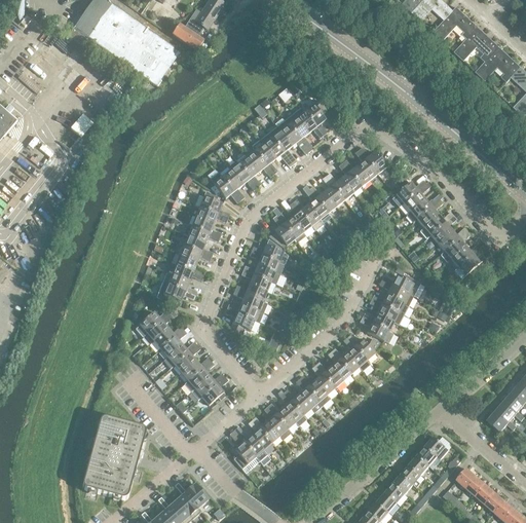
[(92,0),(91,2),(68,36),(83,47),(90,51),(97,42),(156,84),(180,50),(107,0),(92,0)]
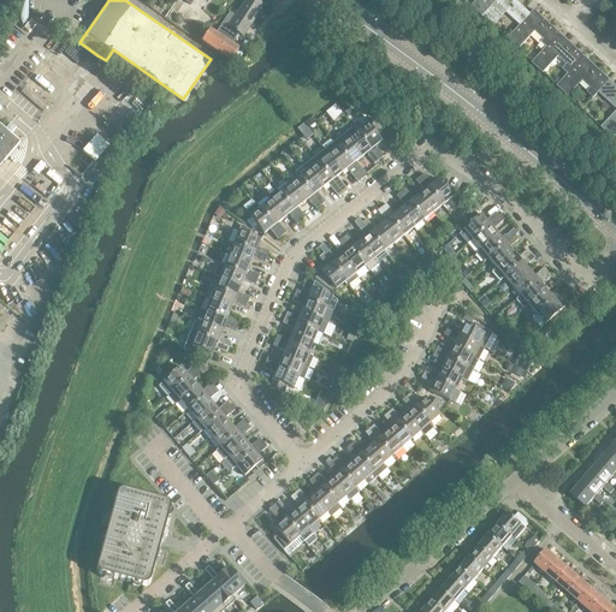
[(238,46),(232,42),(240,33),(243,35),(265,3),(261,0),(243,0),(235,12),(230,10),(215,31),(209,27),(201,39),(230,58),(238,46)]
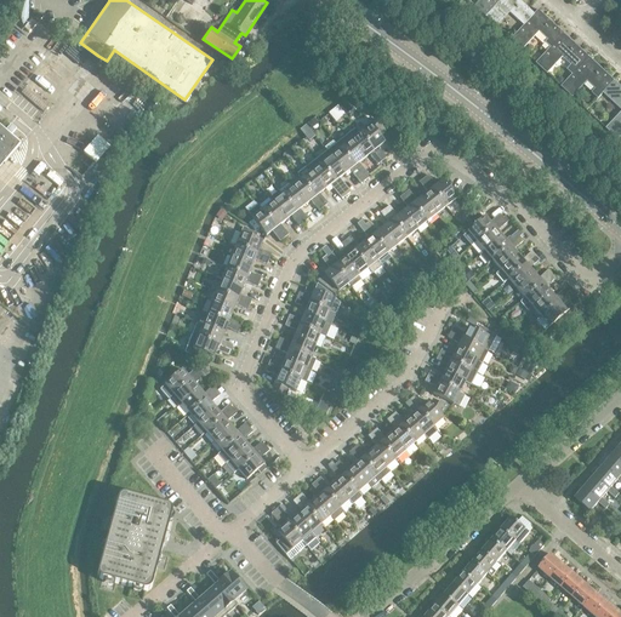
[(485,13),(497,0),(482,0),(477,6),(485,13)]
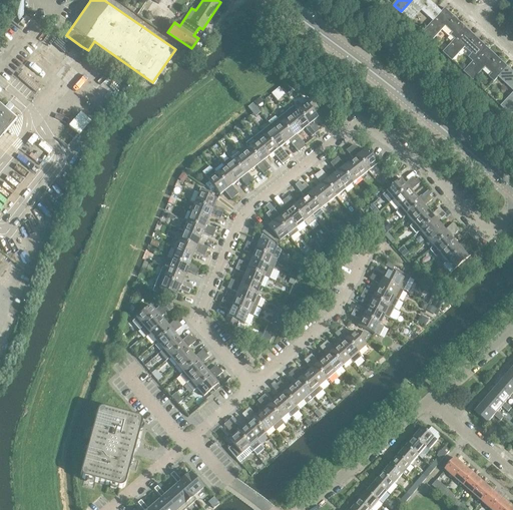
[(433,19),(442,9),(431,0),(411,0),(401,11),(409,18),(420,6),(433,18),(433,19)]
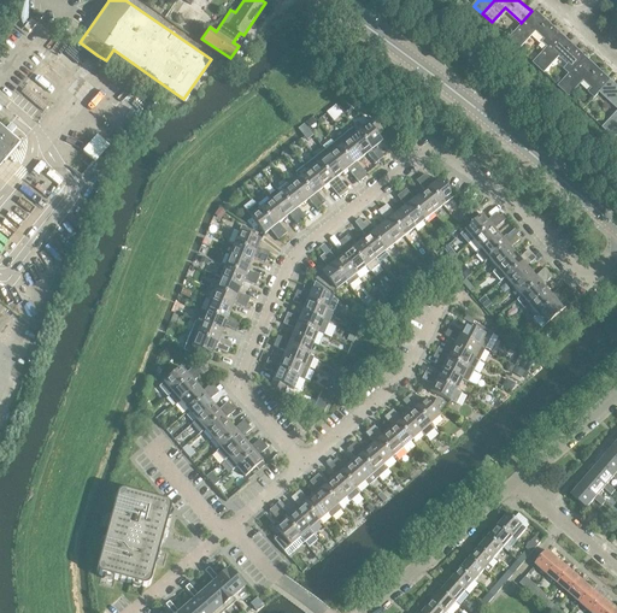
[(542,39),(547,43),(560,30),(535,7),(532,11),(521,23),(521,22),(506,36),(516,45),(533,27),(544,37),(542,39)]
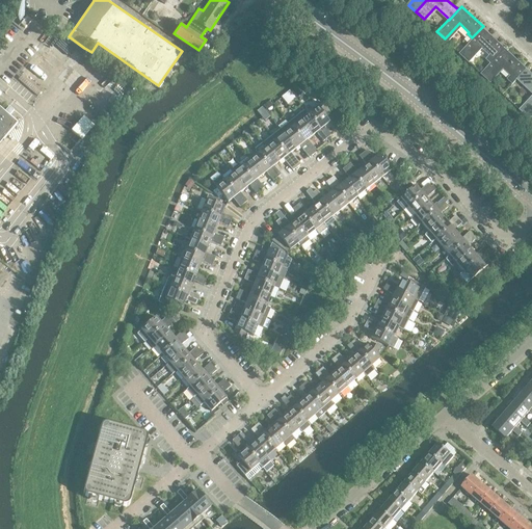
[(177,20),(171,16),(170,18),(167,16),(163,20),(170,27),(177,20)]
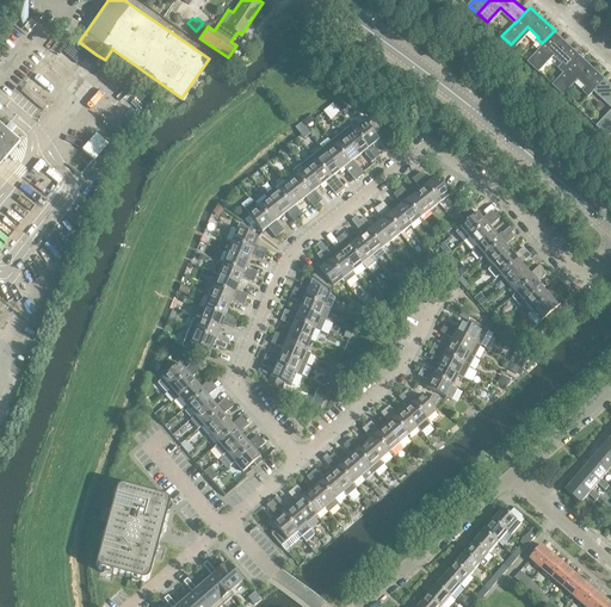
[(538,70),(554,54),(562,61),(559,66),(563,70),(568,64),(569,64),(580,53),(555,30),(542,43),(528,60),(536,68),(538,70)]
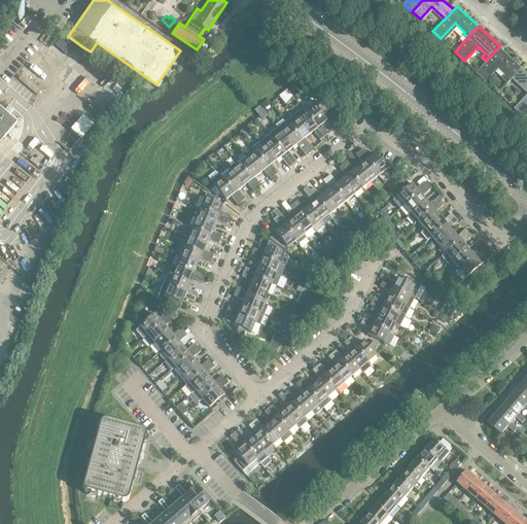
[(486,80),(499,66),(505,73),(502,76),(507,81),(512,77),(512,76),(521,66),(500,45),(491,56),(490,56),(486,61),(481,66),(476,70),(476,71),(486,80)]
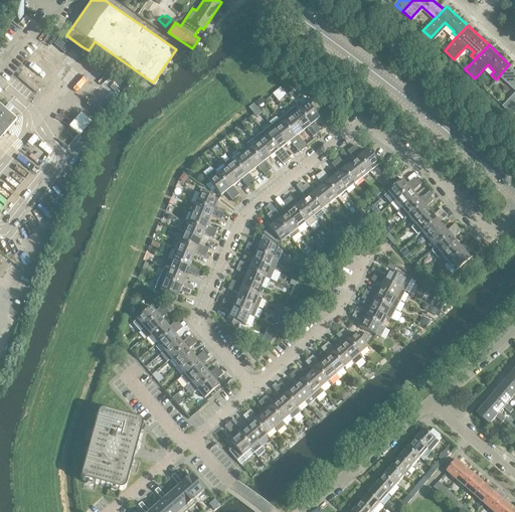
[(507,98),(502,104),(512,113),(514,109),(514,69),(509,64),(500,74),(500,75),(514,89),(514,94),(510,100),(507,98)]
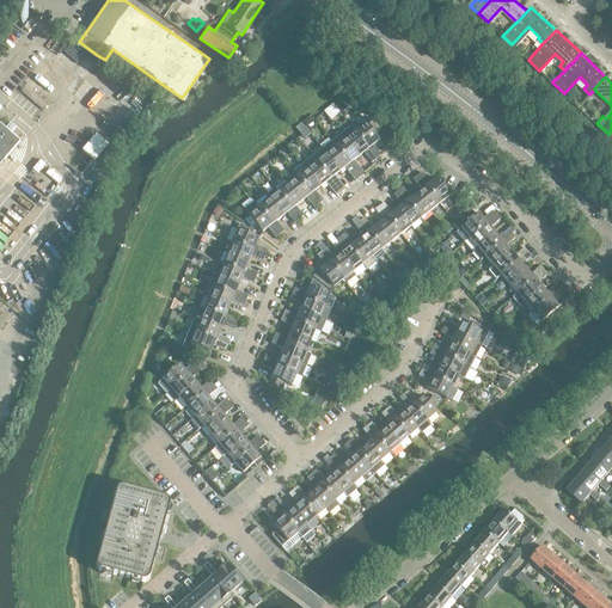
[(324,106),(331,116),(340,109),(332,100),(324,106)]
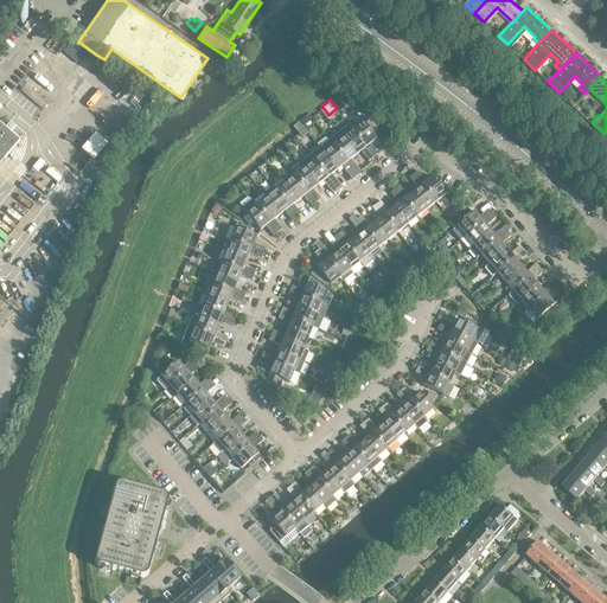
[(352,127),(374,154),(377,151),(370,141),(376,136),(371,132),(377,127),(366,115),(365,115),(365,114),(363,114),(360,114),(358,115),(358,117),(358,120),(359,121),(352,127)]
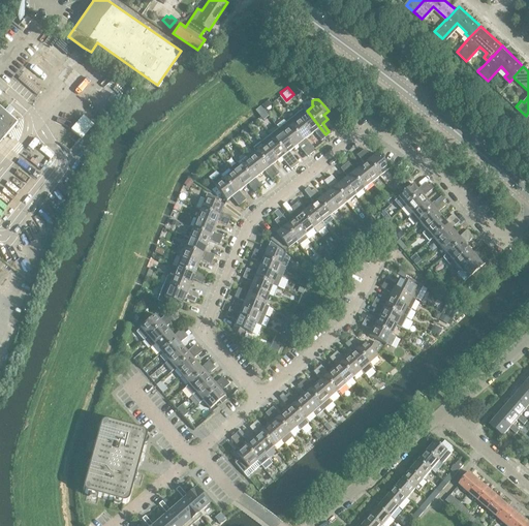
[(0,141),(17,121),(5,111),(0,106),(0,141)]
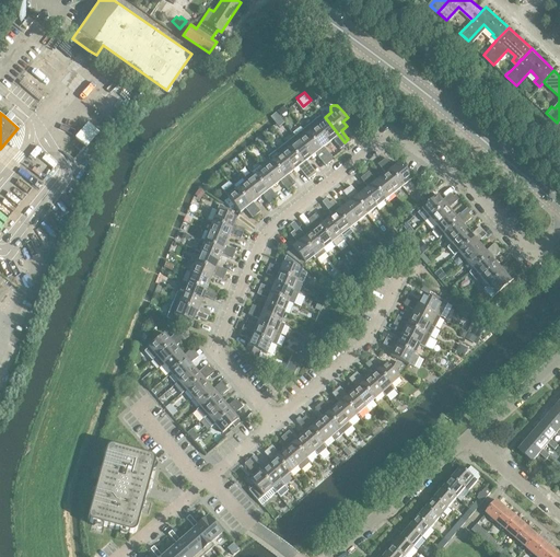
[(325,117),(322,113),(313,119),(329,140),(334,137),(340,146),(345,142),(325,117)]
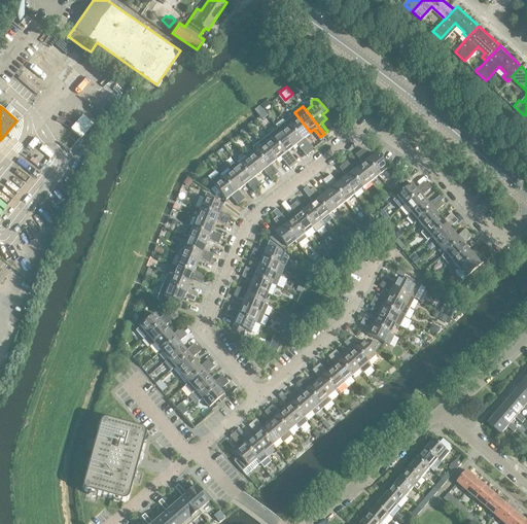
[(286,118),(310,150),(314,147),(305,136),(310,132),(294,112),(286,118)]
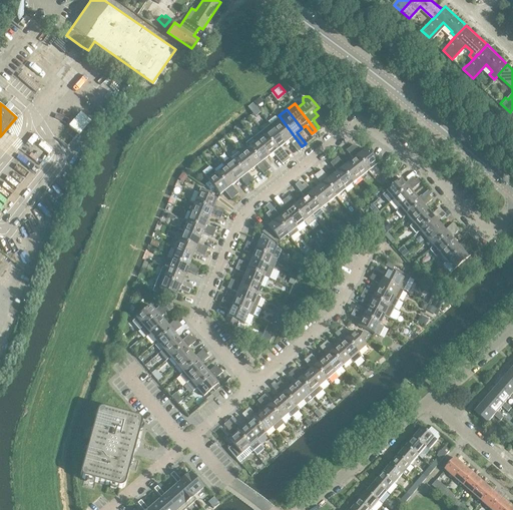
[(68,123),(79,132),(91,119),(80,110),(69,123),(68,123)]
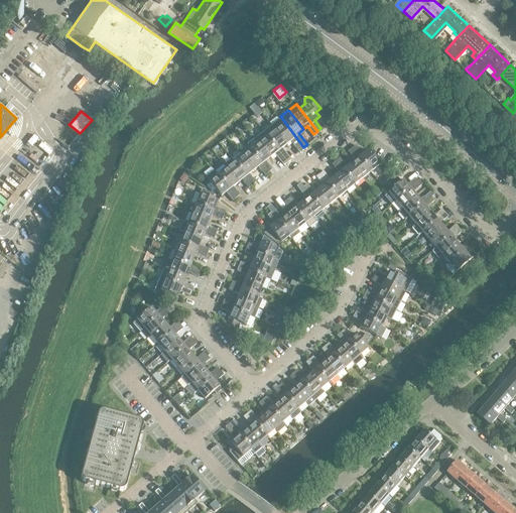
[(303,147),(280,116),(272,122),(286,141),(290,138),(299,150),(303,147)]
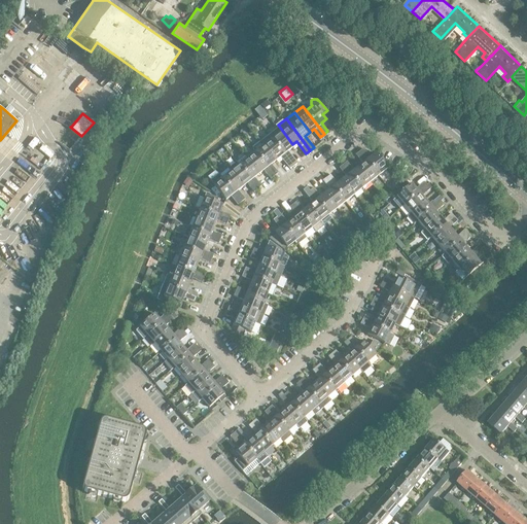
[(269,132),(293,164),(297,161),(288,148),(292,144),(278,125),(269,132)]
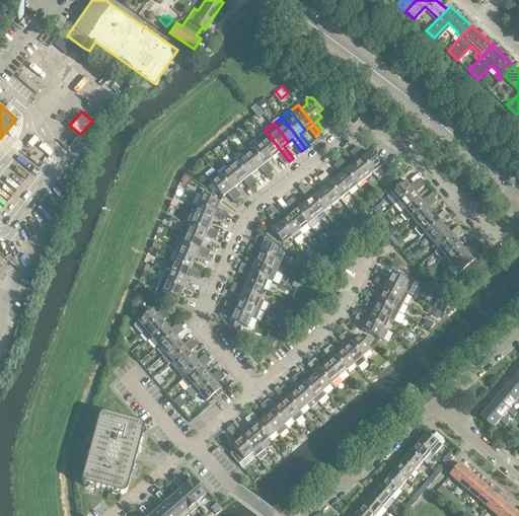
[(289,161),(265,130),(256,136),(272,156),(277,152),(286,163),(289,161)]
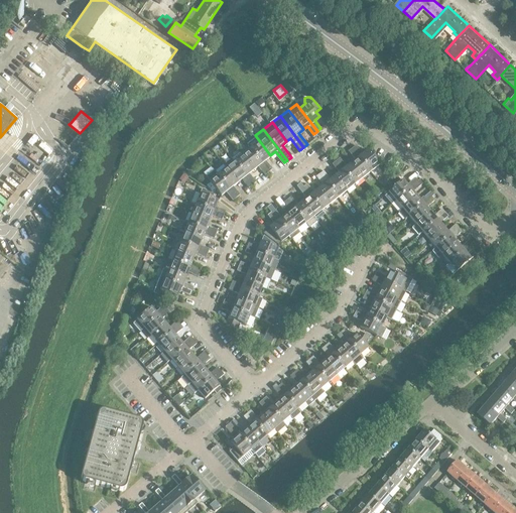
[(247,142),(250,146),(269,170),(272,167),(266,158),(270,155),(255,135),(247,142)]
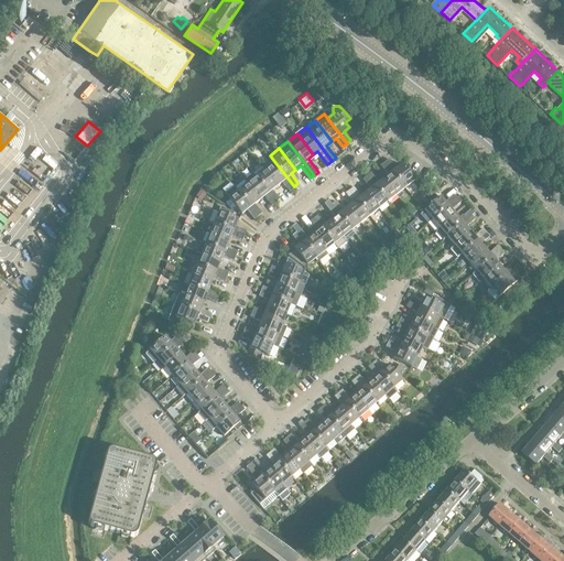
[(384,159),(405,185),(414,179),(401,161),(396,165),(389,157),(384,159)]
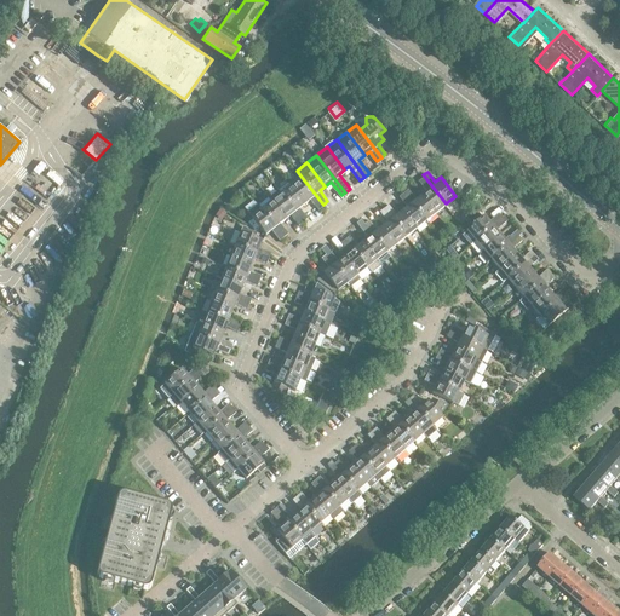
[(446,203),(423,174),(418,179),(426,189),(422,193),(436,211),(446,203)]
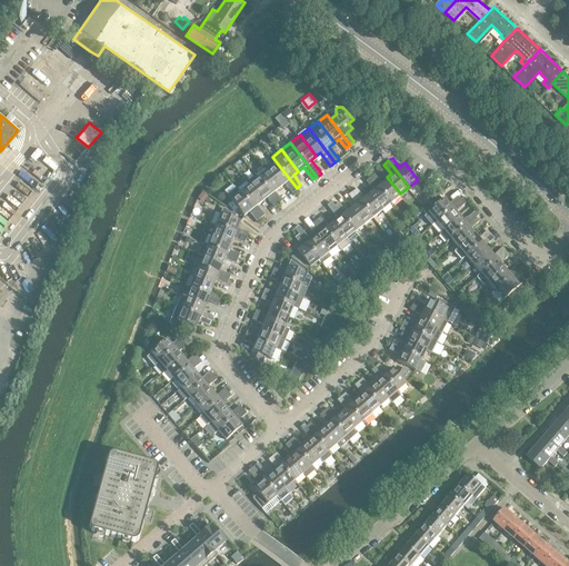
[(268,168),(280,186),(285,181),(292,191),(297,188),(276,161),(268,168)]
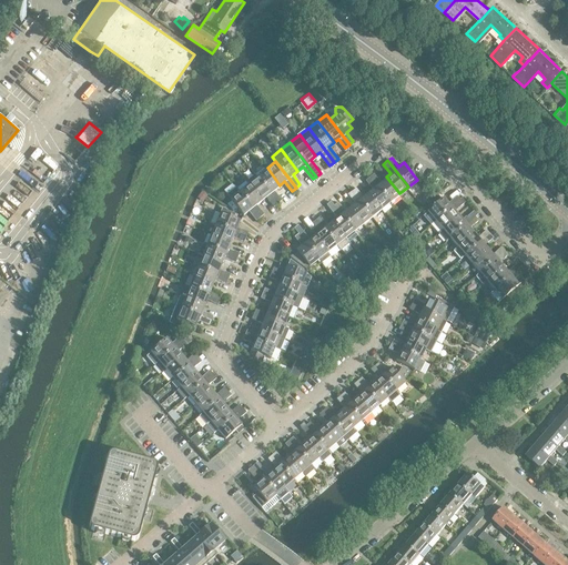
[(280,185),(267,168),(266,169),(264,165),(256,172),(259,175),(279,201),(282,199),(275,189),(280,185)]
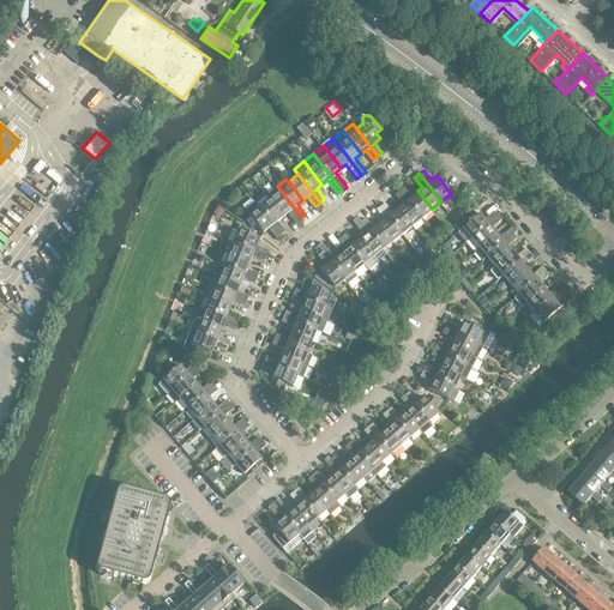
[(399,188),(422,217),(432,209),(417,191),(411,194),(404,186),(399,188)]
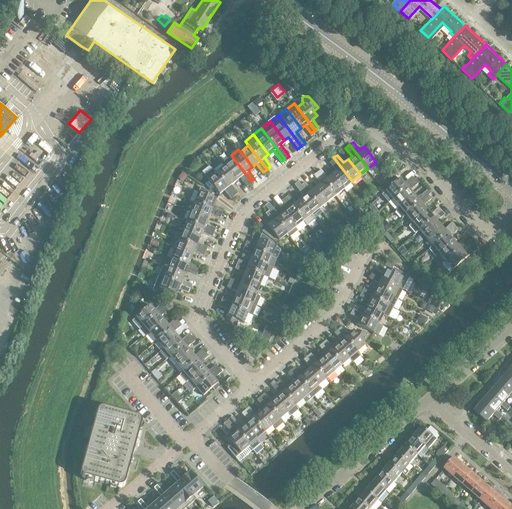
[(352,181),(333,157),(329,161),(336,169),(332,172),(344,187),(352,181)]
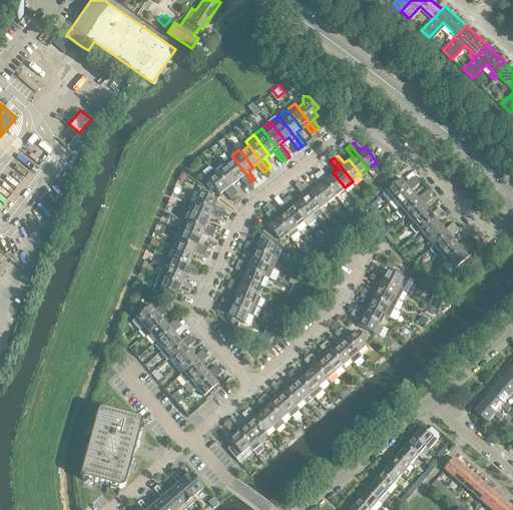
[(251,181),(233,158),(224,164),(236,179),(241,176),(247,184),(251,181)]
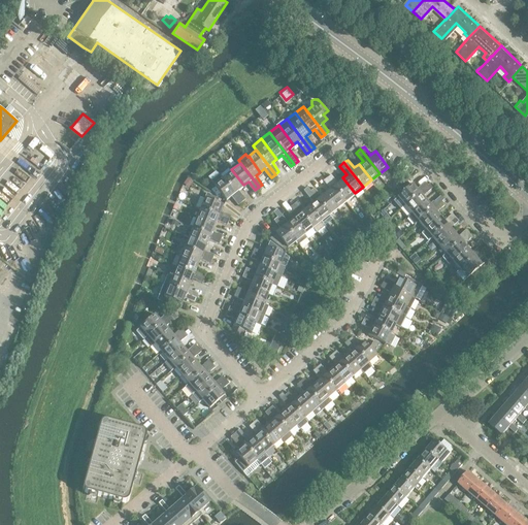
[(243,185),(231,169),(223,175),(242,200),(245,197),(239,189),(243,185)]
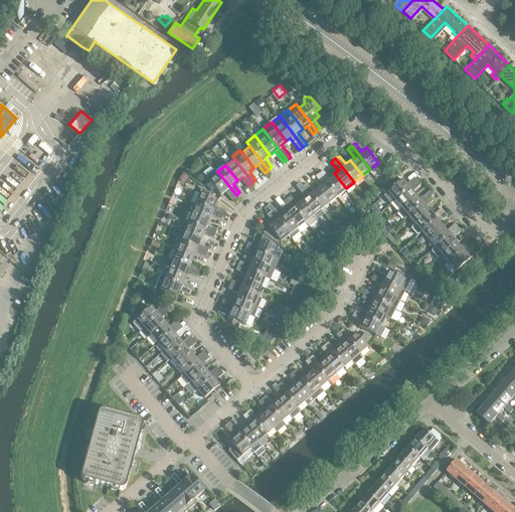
[(236,195),(217,171),(217,172),(214,167),(206,174),(221,193),(225,190),(232,198),(236,195)]
